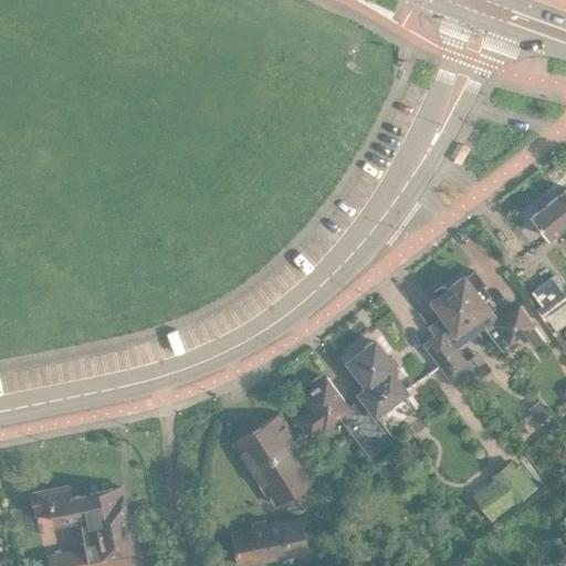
[(565,187),(531,215),(547,237),(565,222),(565,187)]
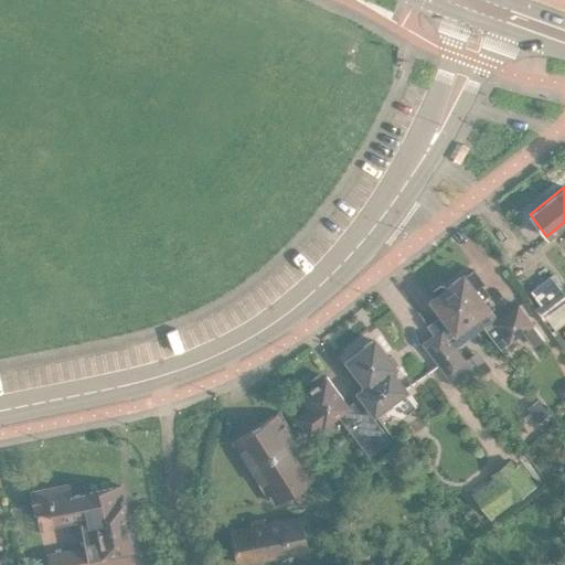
[(433,334),(422,342),(454,386),(473,372),(454,347),(481,326),(499,349),(532,323),(518,305),(498,319),(482,299),(486,296),(478,285),(482,281),(473,269),(465,276),(464,274),(444,288),(443,286),(438,286),(432,290),(432,295),(433,296),(429,299),(441,315),(426,326),(433,334)]
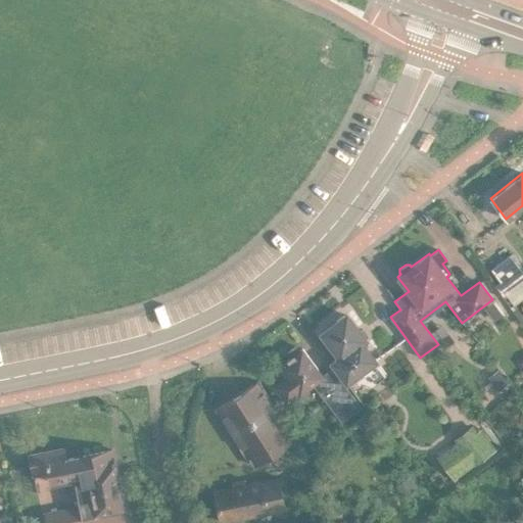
[(486,271),(502,292),(522,276),(522,272),(510,253),(486,271)]
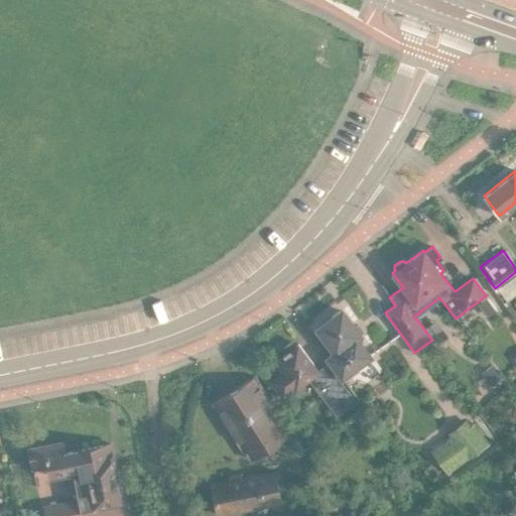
[(344,314),(342,312),(341,311),(340,310),(339,310),(338,310),(337,310),(336,310),(335,311),(329,316),(331,318),(316,329),(335,352),(327,357),(342,376),(353,367),(359,368),(365,364),(366,358),(369,356),(359,342),(363,340),(359,335),(360,335),(344,314)]
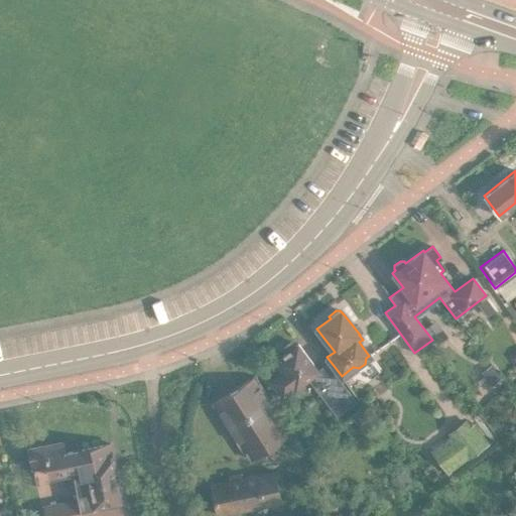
[(274,361),(281,370),(269,380),(282,398),(295,388),(307,379),(336,415),(355,401),(327,363),(316,370),(297,344),(274,361)]
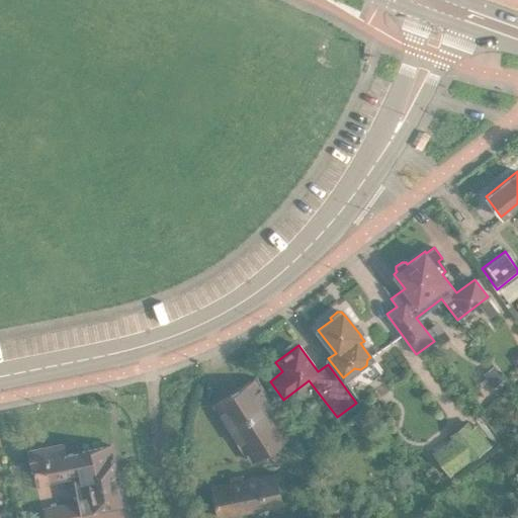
[(484,373),(490,381),(498,375),(492,366),(484,373)]
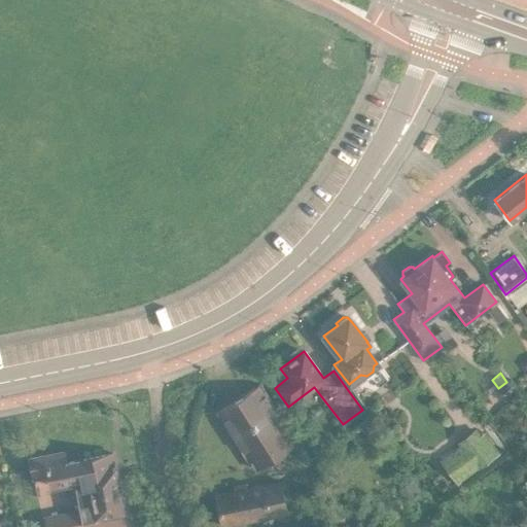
[(259,384),(216,411),(248,462),(251,461),(256,468),(294,445),(289,436),(291,435),(259,384)]
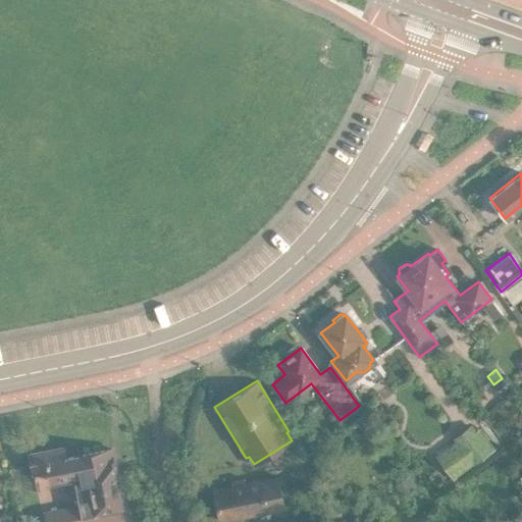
[(63,447),(29,453),(32,472),(47,469),(50,481),(64,478),(65,485),(75,483),(80,505),(44,512),(45,521),(107,521),(122,519),(119,507),(121,506),(110,449),(65,456),(63,447)]
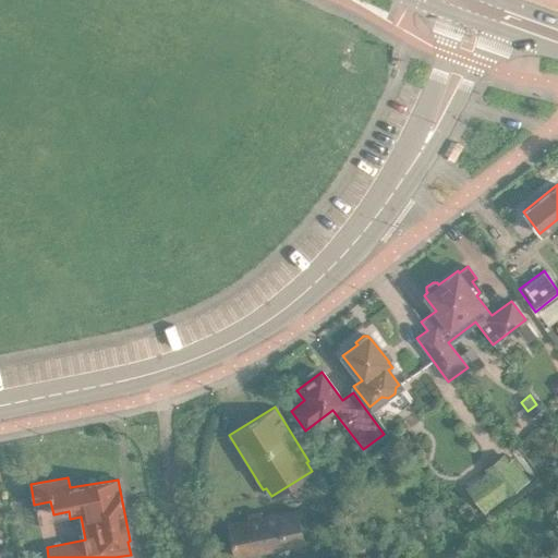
[(444,518),(438,508),(423,517),(428,526),(444,518)]
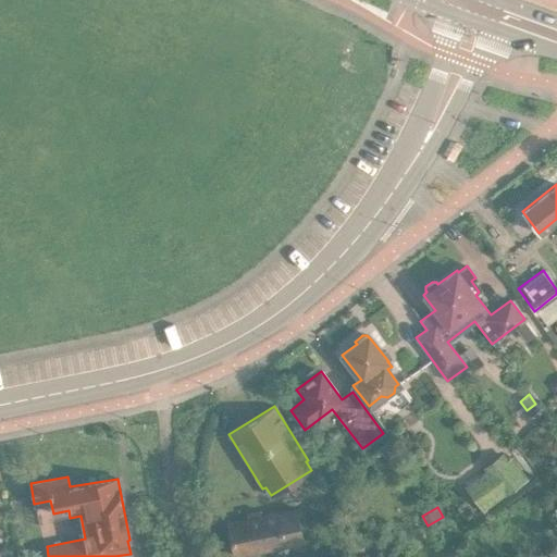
[(296,508),(229,522),(235,555),(302,542),(296,508)]
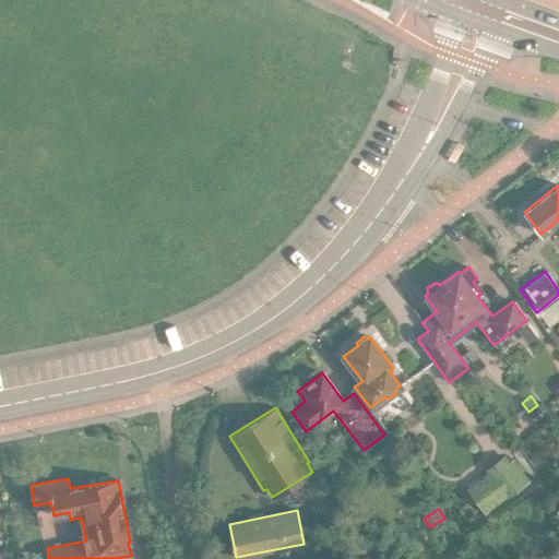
[(366,539),(356,547),(361,555),(371,547),(366,539)]
